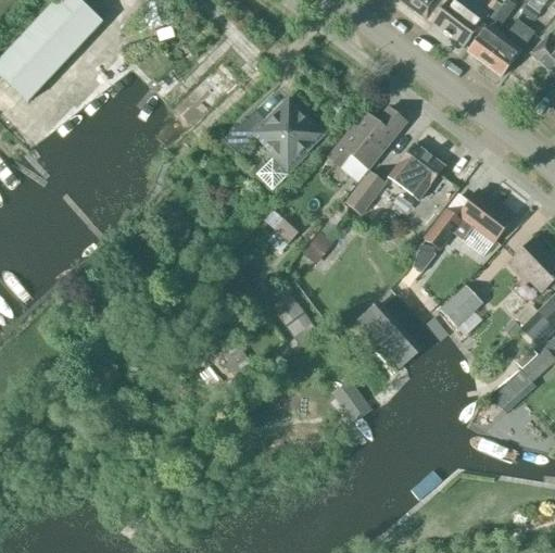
[(0,72),(30,100),(105,21),(83,0),(52,0),(0,55),(0,72)]
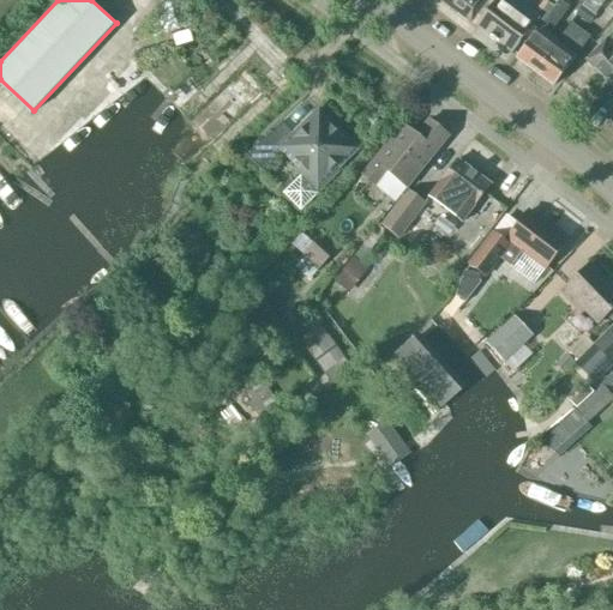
[(457,0),(454,5),(472,19),(485,0),(457,0)]
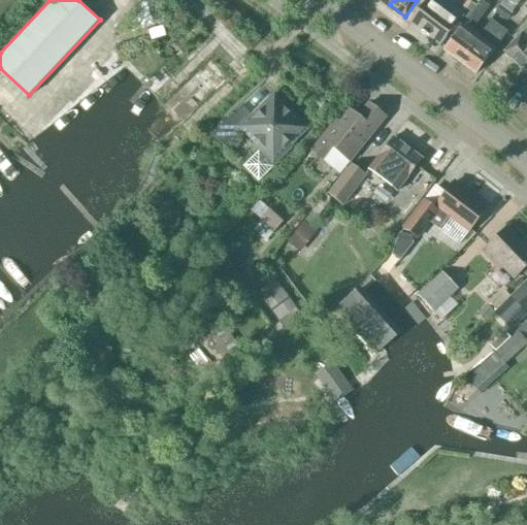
[(460,21),(464,24),(479,4),(482,0),(481,0),(478,4),(471,0),(467,0),(462,7),(452,0),(426,0),(410,21),(440,43),(459,20),(460,21)]
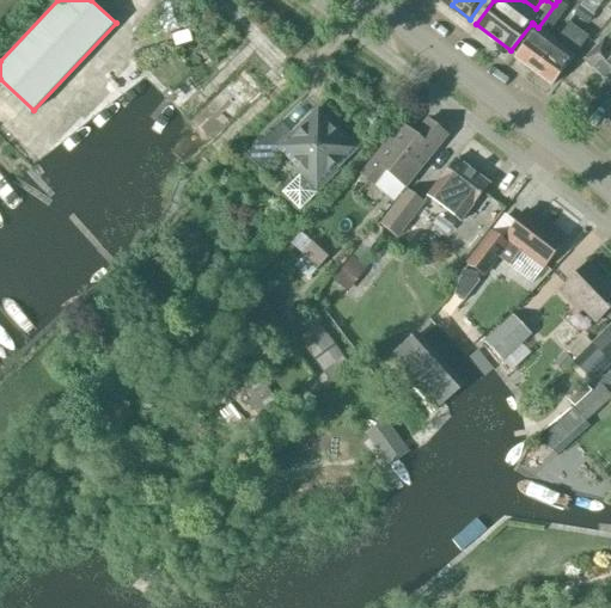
[(538,28),(517,55),(535,68),(570,22),(569,20),(556,38),(548,31),(568,5),(562,0),(558,0),(538,28)]
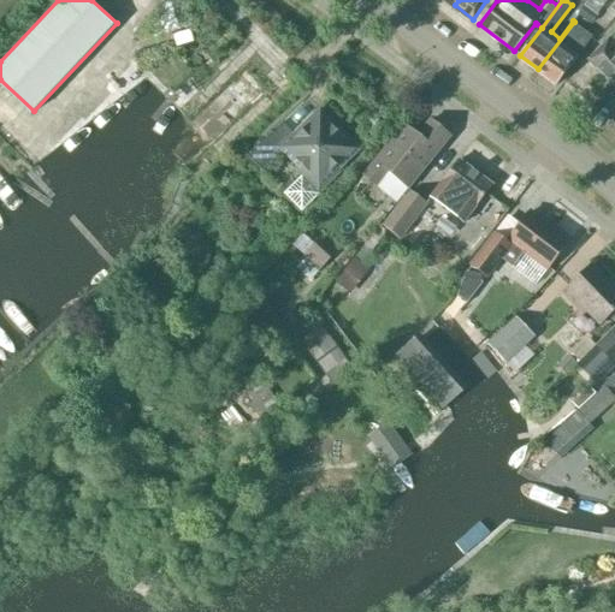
[(574,22),(538,69),(556,82),(578,52),(591,35),(574,22)]
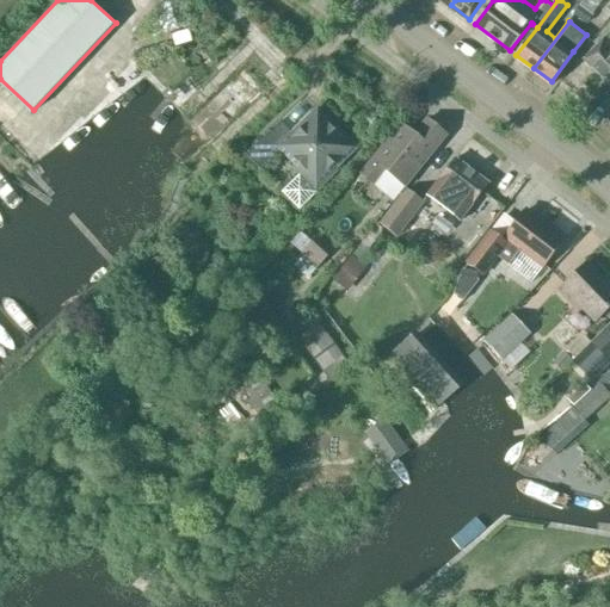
[(609,36),(607,33),(581,59),(609,85),(609,36)]
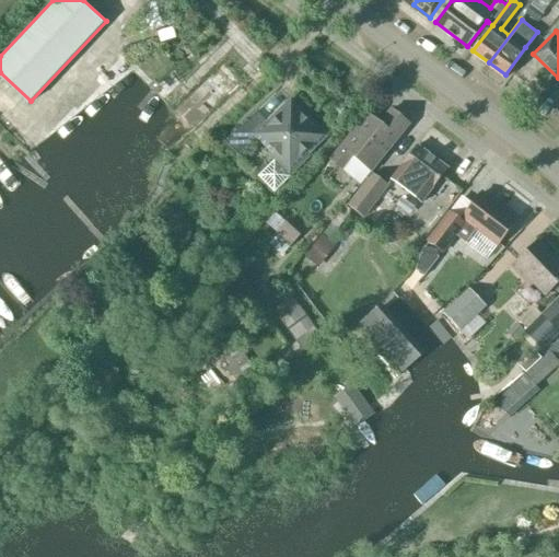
[(167,153),(241,79),(222,61),(149,136),(167,153)]
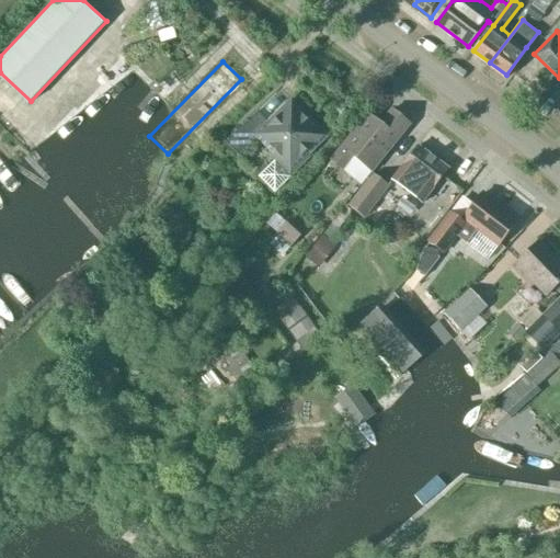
[(258,110),(255,112),(227,140),(240,154),(261,134),(278,151),(276,152),(278,156),(262,172),(277,188),(294,171),(292,169),(308,154),(306,151),(324,133),(293,100),(271,122),(258,110)]
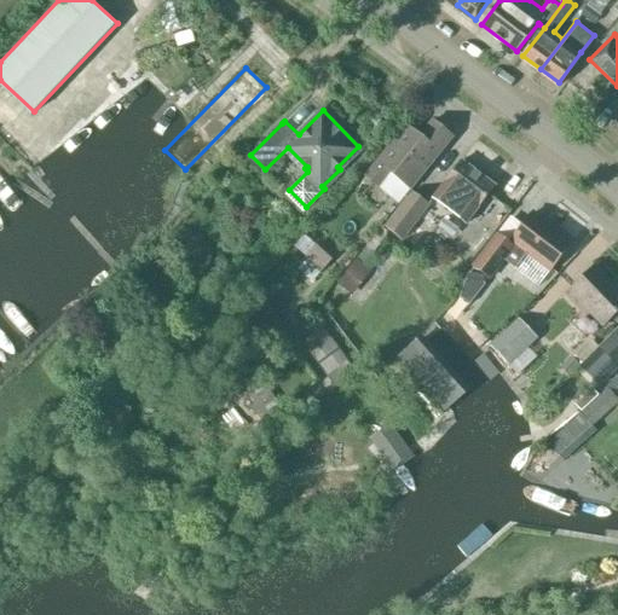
[(380,186),(400,202),(410,187),(454,134),(433,119),(420,134),(406,123),(365,174),(380,186)]
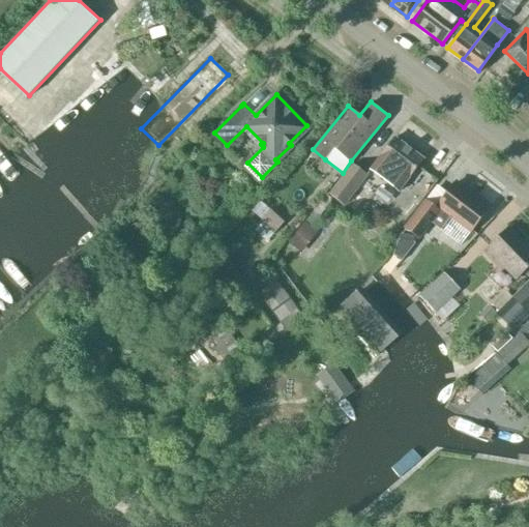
[(424,157),(395,136),(372,167),(401,188),(424,157)]
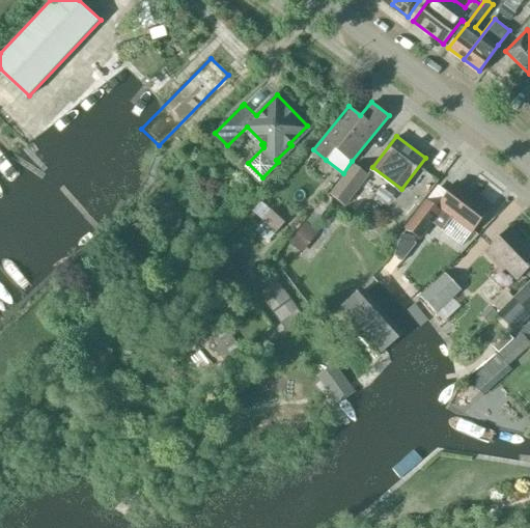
[(369,173),(353,162),(330,192),(346,204),(369,173)]
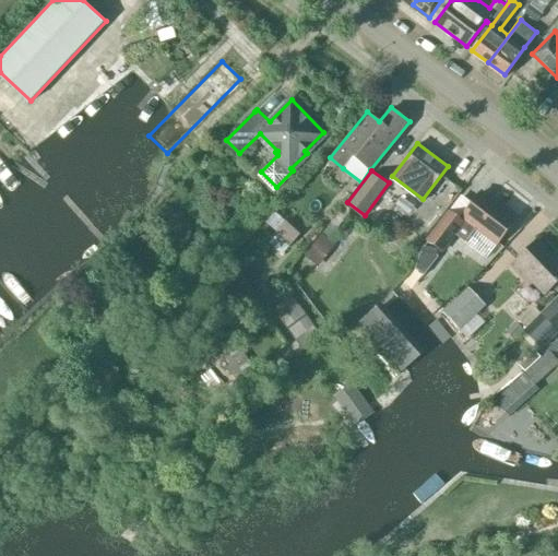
[(450,211),(428,238),(442,249),(455,231),(488,255),(496,244),(517,217),(482,190),(460,219),(450,211)]
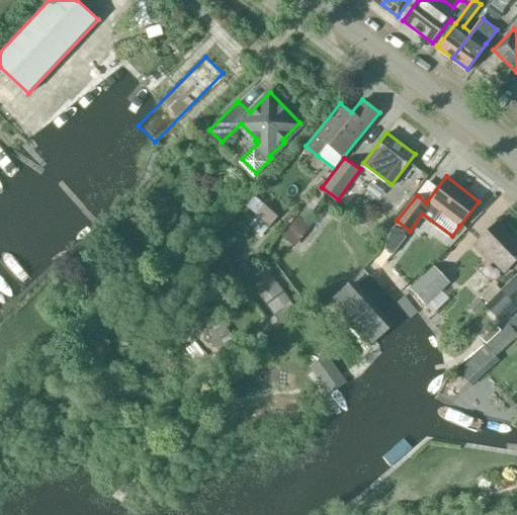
[(256,194),(248,203),(270,225),(278,216),(256,194)]
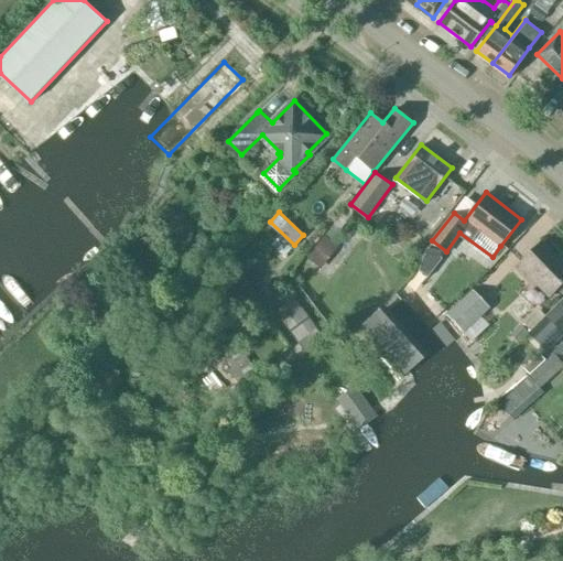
[(328,265),(339,239),(323,232),(312,258),(328,265)]
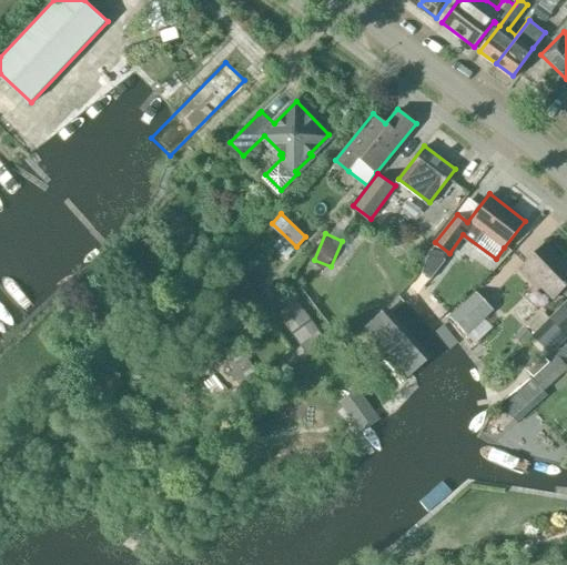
[(536,281),(562,256),(547,242),(522,266),(536,281)]
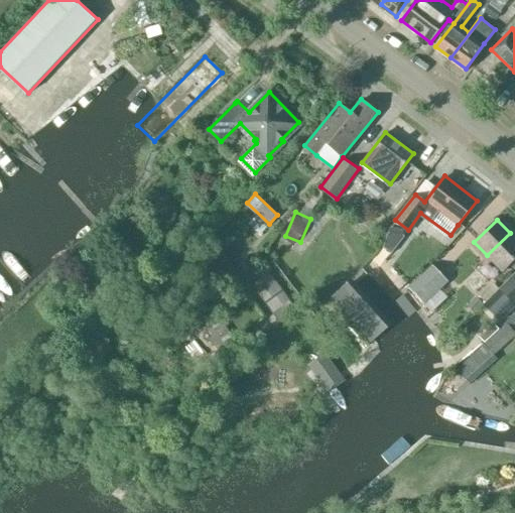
[(514,238),(510,233),(487,255),(502,271),(514,258),(514,238)]
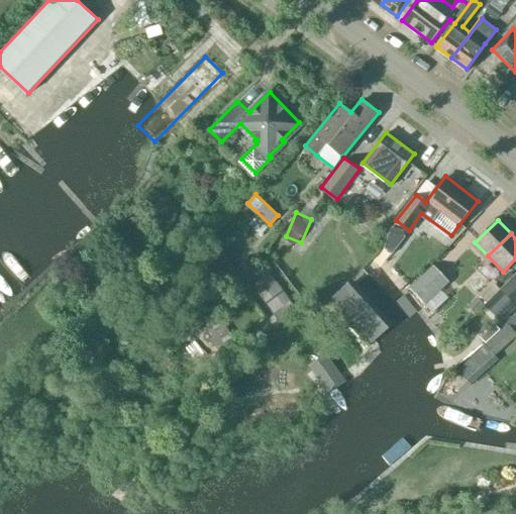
[(449,281),(433,264),(408,287),(425,304),(449,281)]
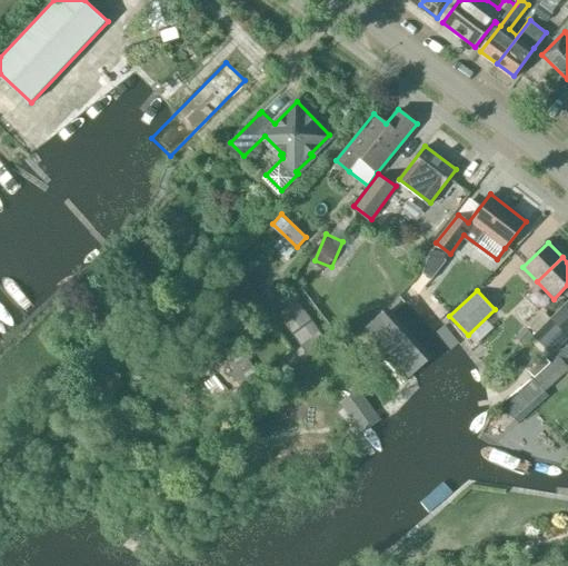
[(327,339),(297,299),(278,313),(284,320),(308,354),(327,339)]
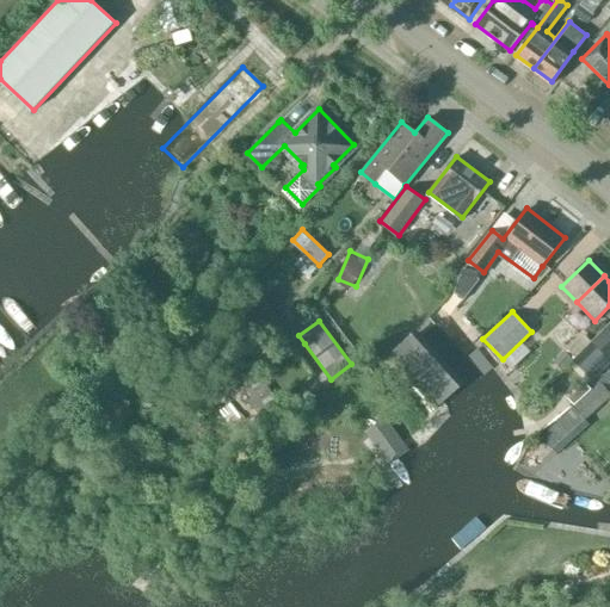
[(609,323),(592,341),(574,358),(593,377),(609,361),(609,323)]
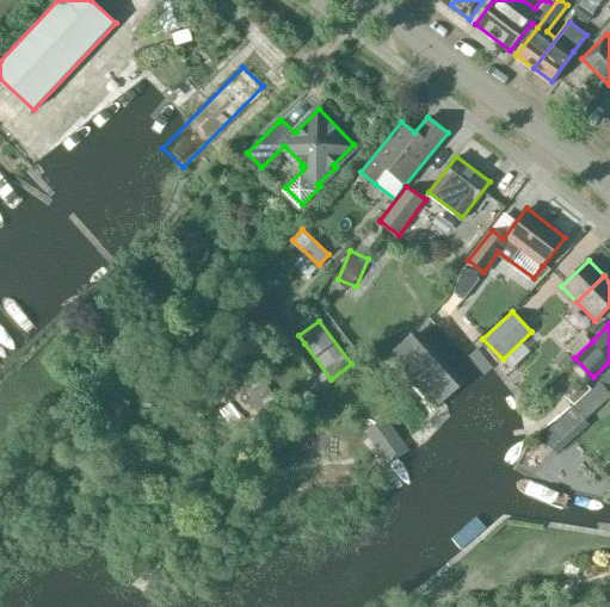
[(466,382),(417,328),(392,351),(439,404),(466,382)]
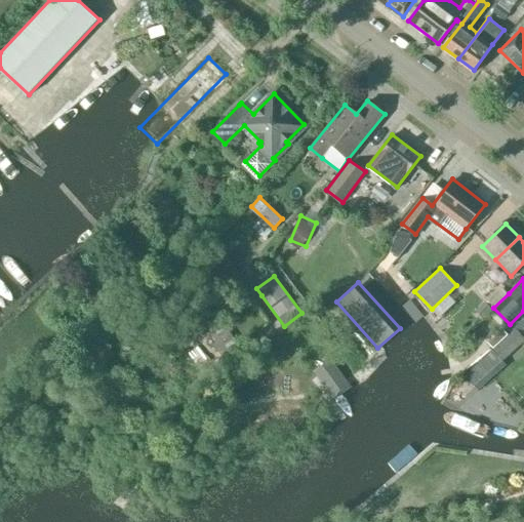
[(208,336),(234,357),(245,343),(219,322),(208,336)]
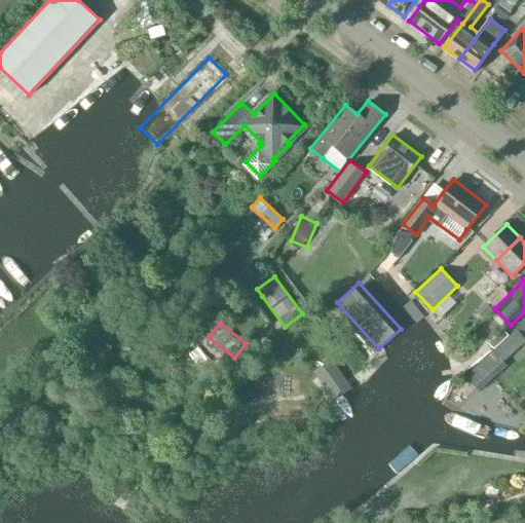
[(503,328),(489,340),(494,348),(505,338),(508,337),(508,336),(509,336),(509,335),(510,335),(503,328)]
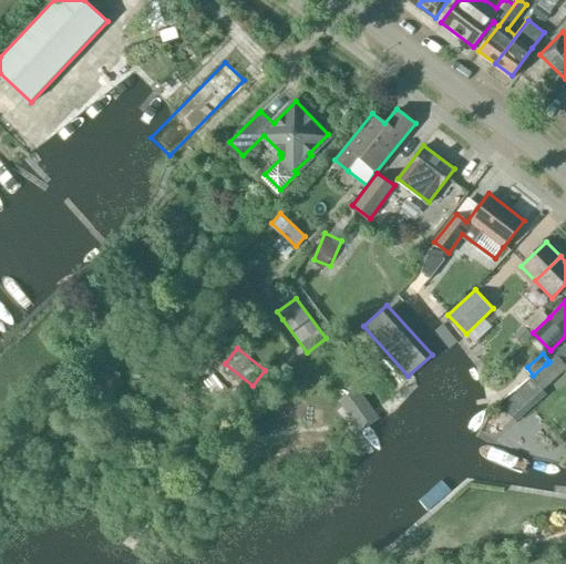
[(513,396),(503,404),(517,421),(545,397),(547,393),(543,389),(565,367),(565,363),(557,355),(556,356),(554,357),(552,359),(551,360),(549,360),(549,361),(548,361),(548,362),(547,362),(547,363),(545,365),(533,376),(532,377),(523,385),(522,385),(520,387),(518,388),(521,389),(513,396)]
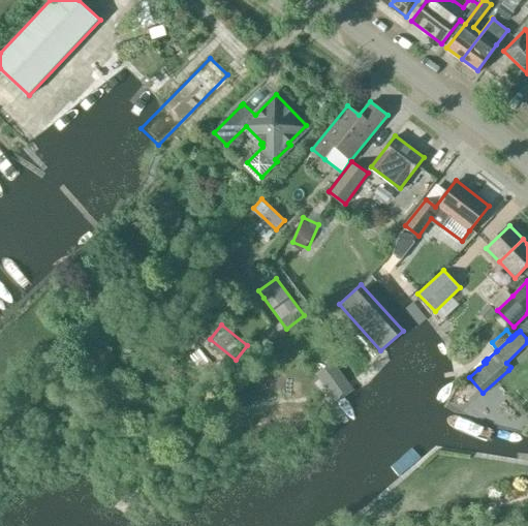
[(337,400),(355,387),(335,359),(316,372),(337,400)]
